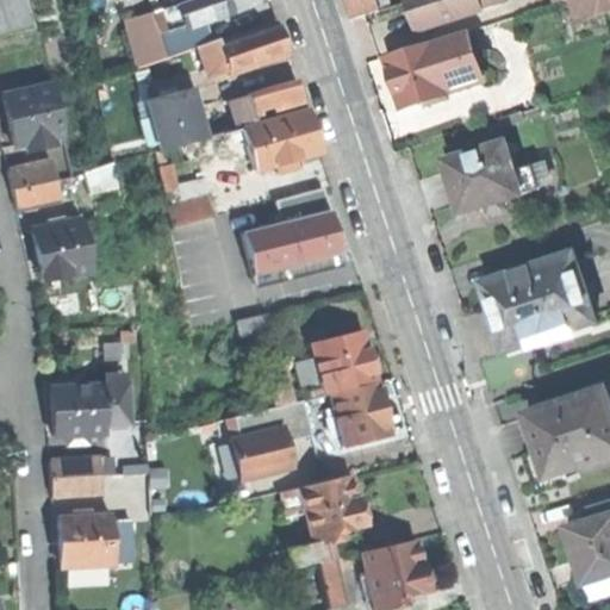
[(0,0),(0,32),(29,24),(22,0),(0,0)]
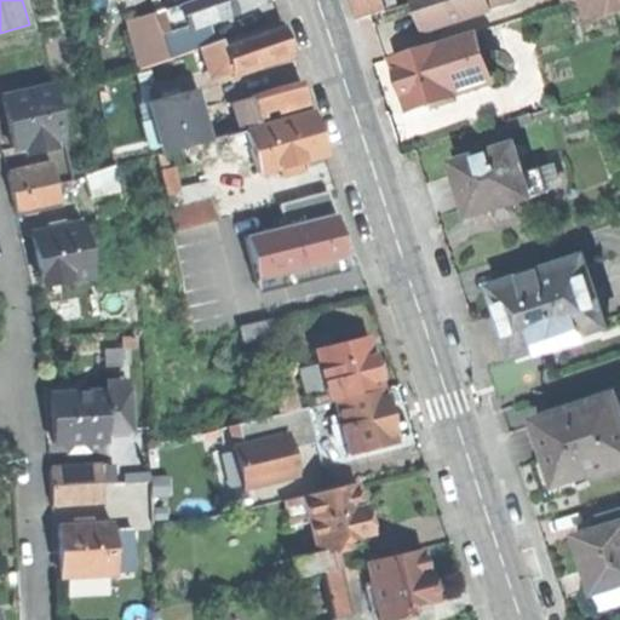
[(195,24),(216,17),(210,0),(179,0),(174,3),(182,26),(183,28),(195,24)]
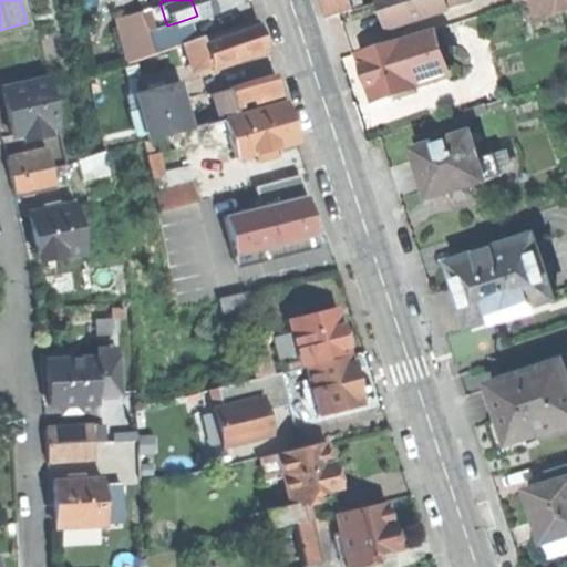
[(192,0),(197,16),(212,11),(223,7),(243,0),(192,0)]
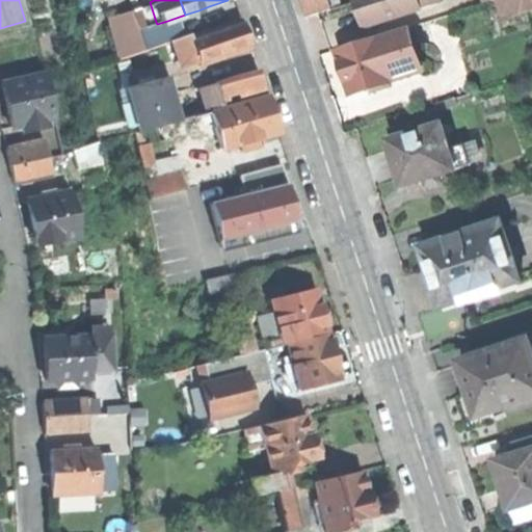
[(304,0),(309,12),(333,5),(330,0),(304,0)]
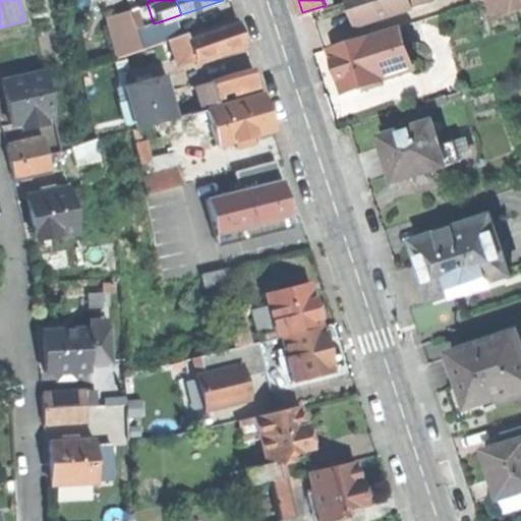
[(350,0),(353,9),(358,24),(415,8),(412,0),(350,0)]
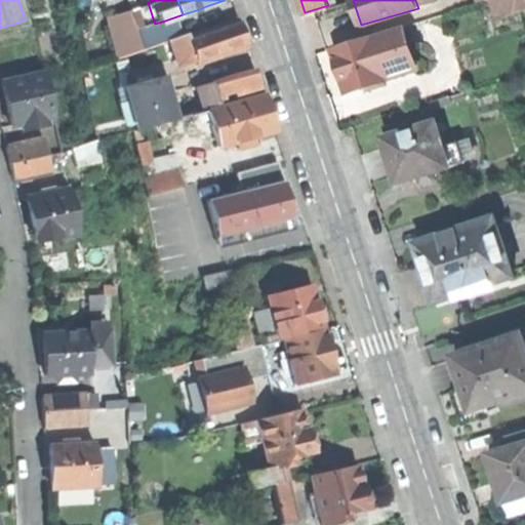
[(490,0),(495,17),(522,9),(518,0),(490,0)]
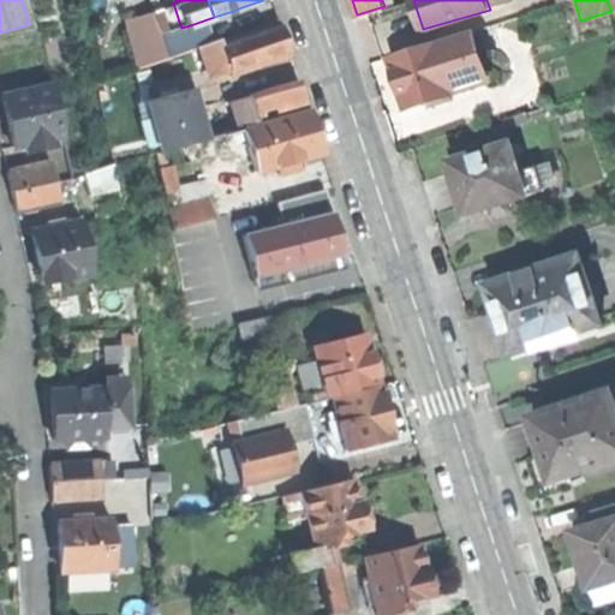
[(142,40),(180,25),(173,3),(136,16),(142,40)]
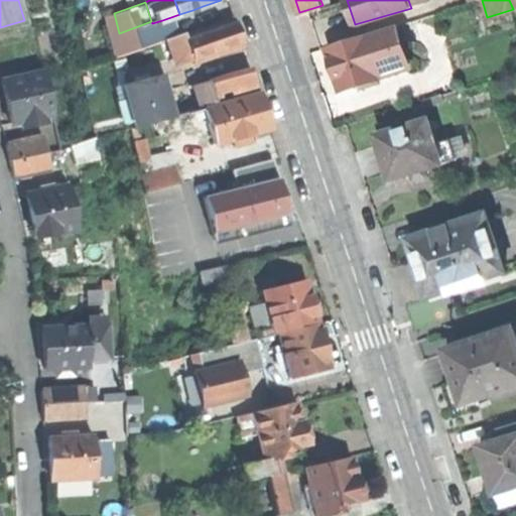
[(206,13),(203,6),(192,10),(196,16),(206,13)]
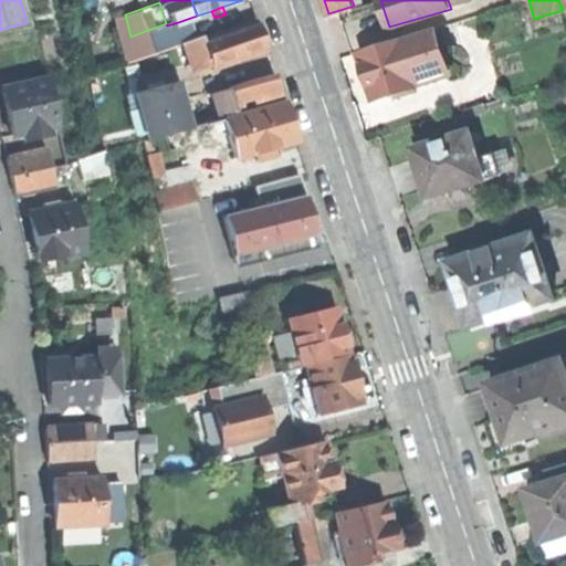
[(208,56),(211,67),(266,49),(262,37),(257,20),(201,39),(208,56)]
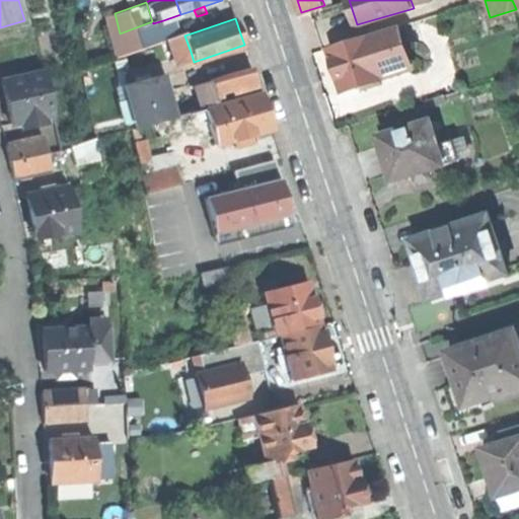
[(168,38),(163,20),(153,23),(152,21),(120,33),(125,52),(168,38)]
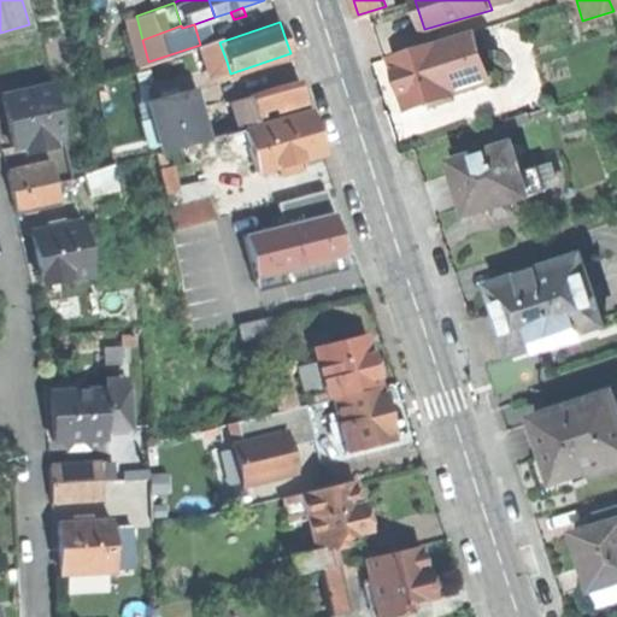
[(474,31),(439,42),(456,94),(489,82),(474,31)]
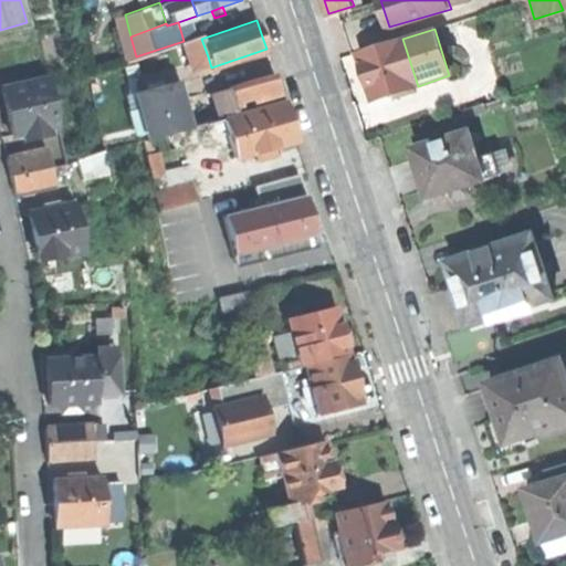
[(197,60),(208,56),(201,39),(200,34),(189,38),(197,60)]
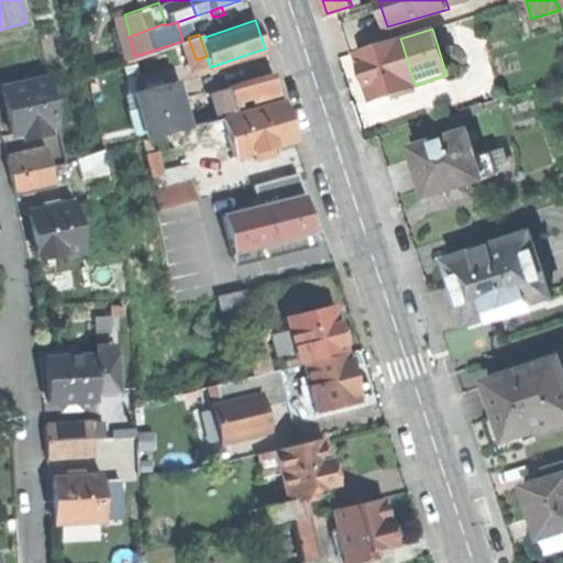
[(366,79),(373,99),(416,86),(400,39),(357,52),(366,79)]
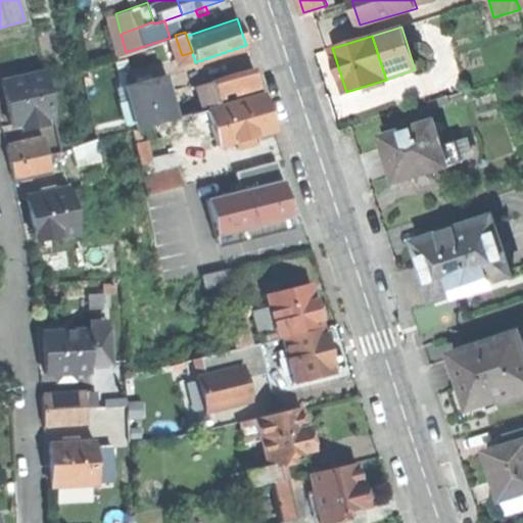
[(220,104),(262,91),(254,72),(212,81),(220,104)]
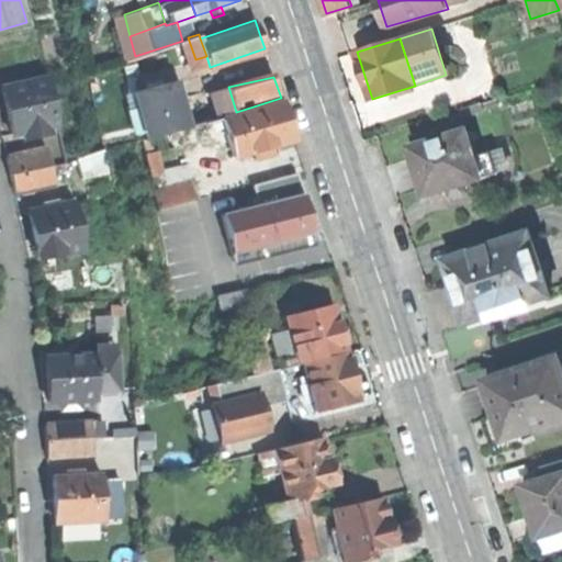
[(7,111),(12,134),(23,131),(51,125),(58,123),(47,79),(2,90),(7,111)]
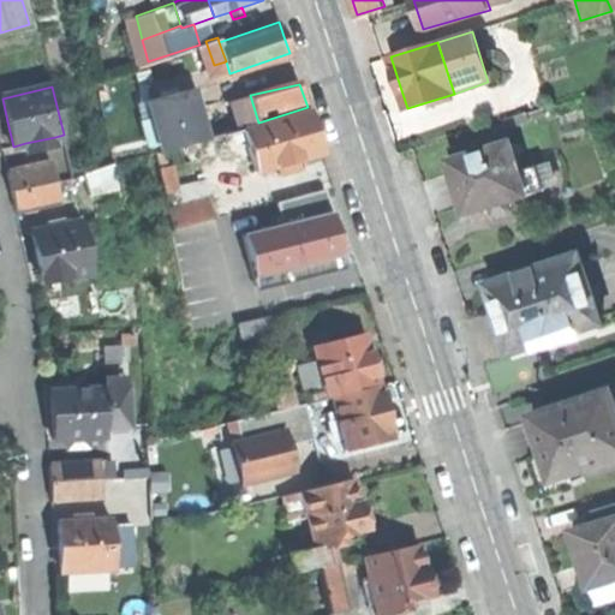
[(147,100),(160,150),(203,138),(195,108),(201,107),(197,96),(195,87),(175,93),(159,97),(147,100)]
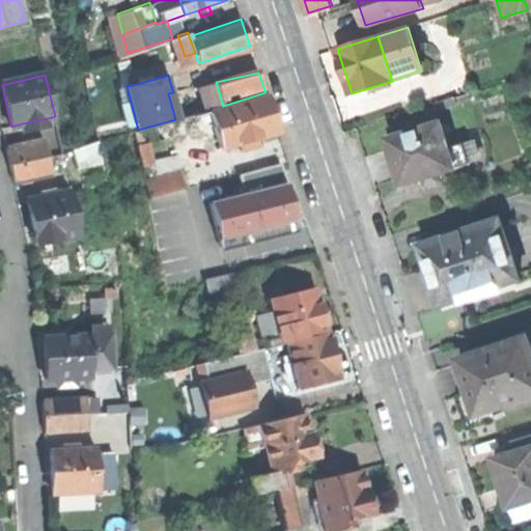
[(136,79),(137,84),(151,80),(150,75),(136,79)]
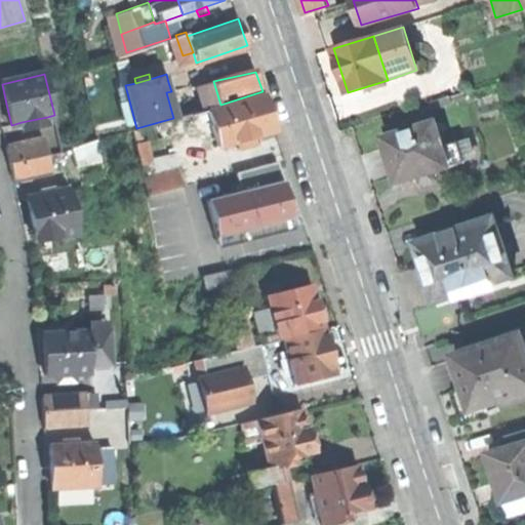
[(205,110),(220,105),(213,81),(198,86),(205,110)]
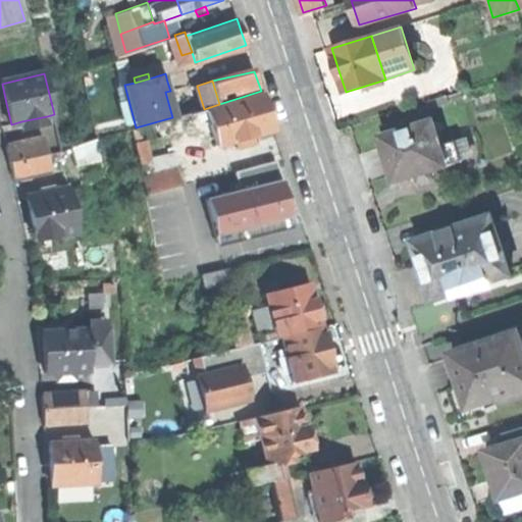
[(211,124),(216,145),(236,140),(252,136),(273,129),(269,114),(264,96),(207,110),(211,124)]
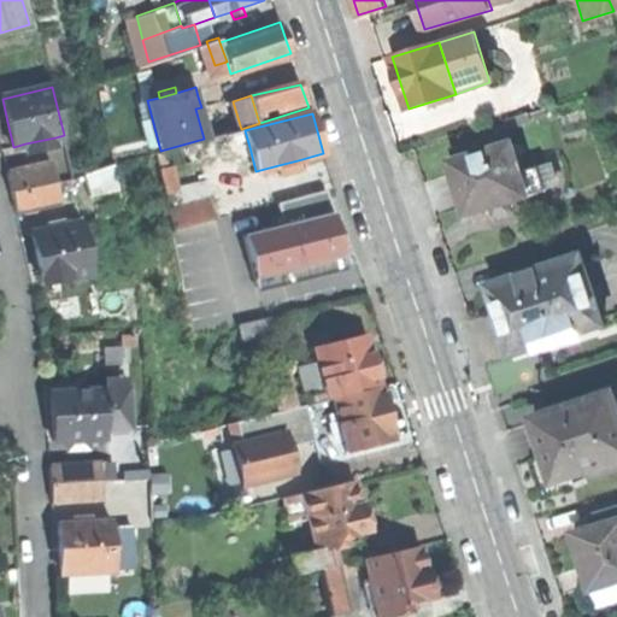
[(57,145),(56,137),(25,144),(28,152),(57,145)]
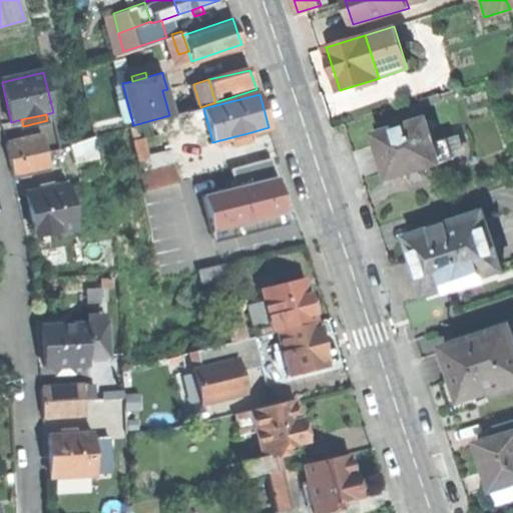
[(383,158),(389,177),(439,160),(430,131),(425,118),(375,135),(383,158)]
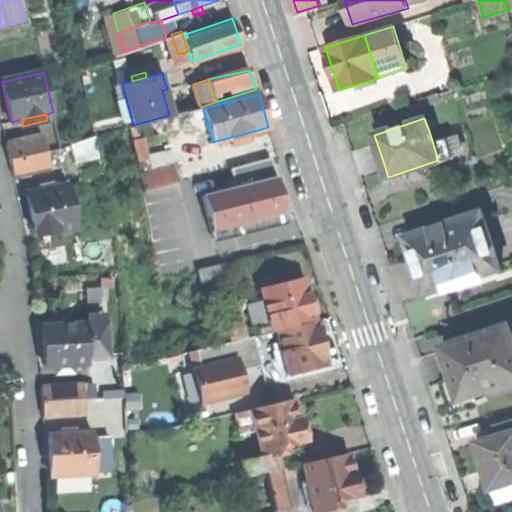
[(444,126),(429,131),(438,160),(454,155),(444,126)]
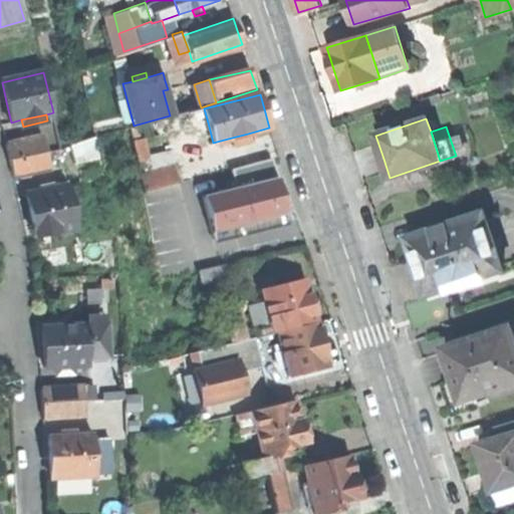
[(250,142),(248,134),(232,138),(234,146),(250,142)]
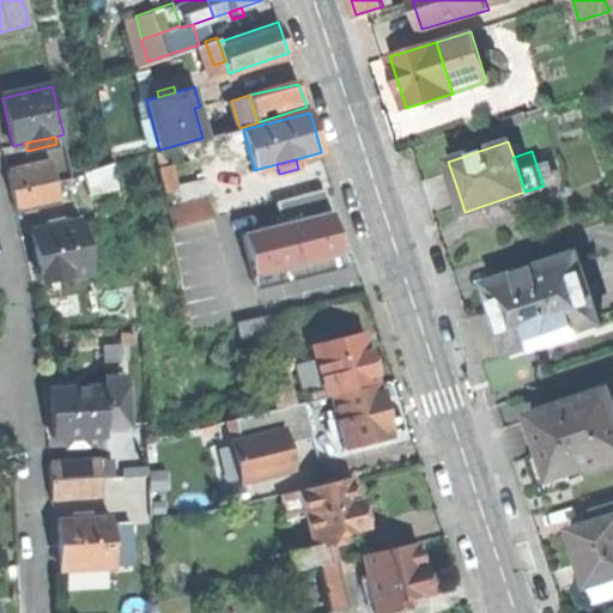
[(6,173),(11,192),(55,181),(52,162),(6,173)]
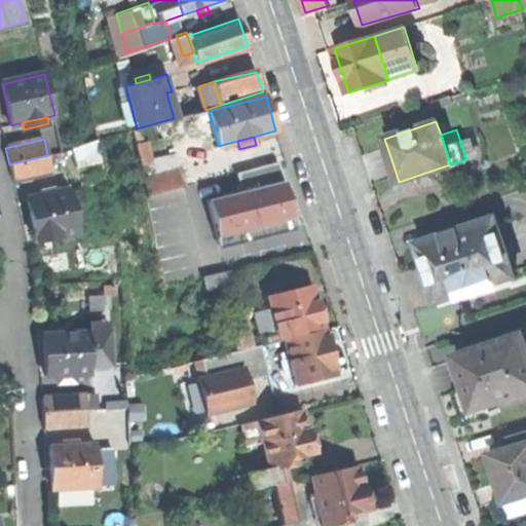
[(72,149),(76,166),(102,160),(98,143),(72,149)]
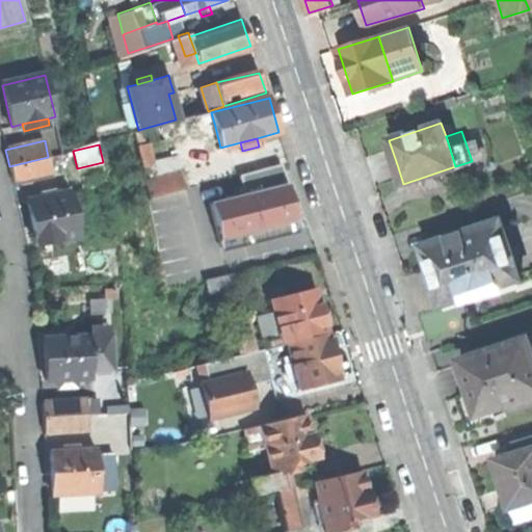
[(142,165),(152,197),(186,188),(178,156),(142,165)]
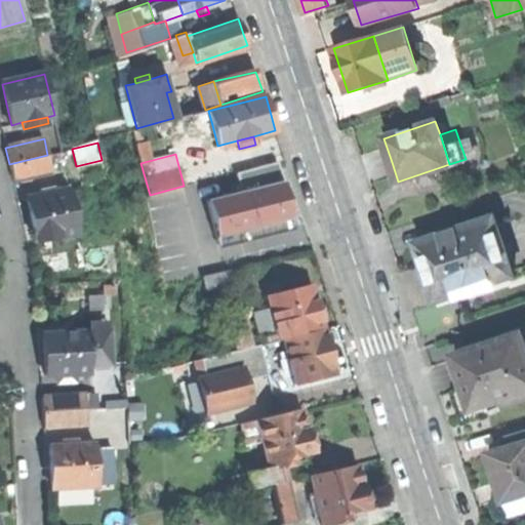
[(9,164),(13,180),(51,172),(47,155),(9,164)]
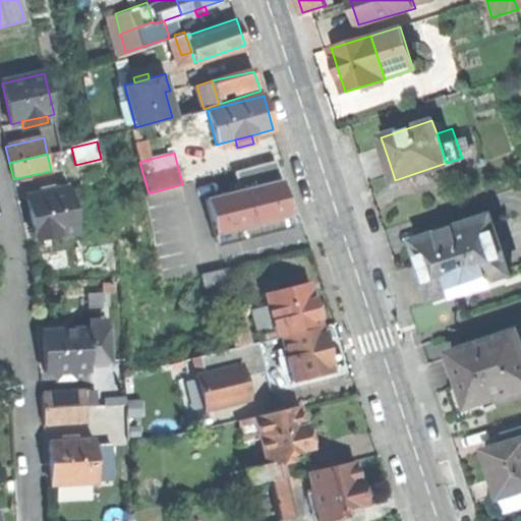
[(238,190),(205,198),(217,247),(292,228),(291,223),(281,180),(280,180),(275,161),(233,172),(238,190)]
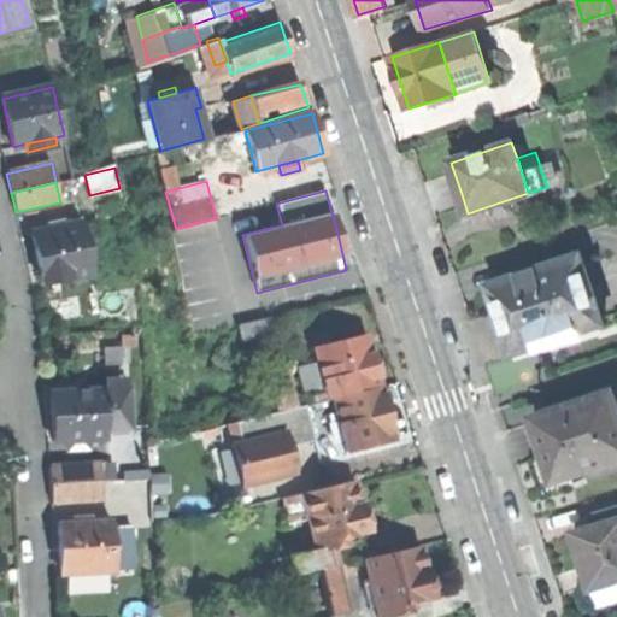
[(40,224),(41,233),(59,228),(58,221),(40,224)]
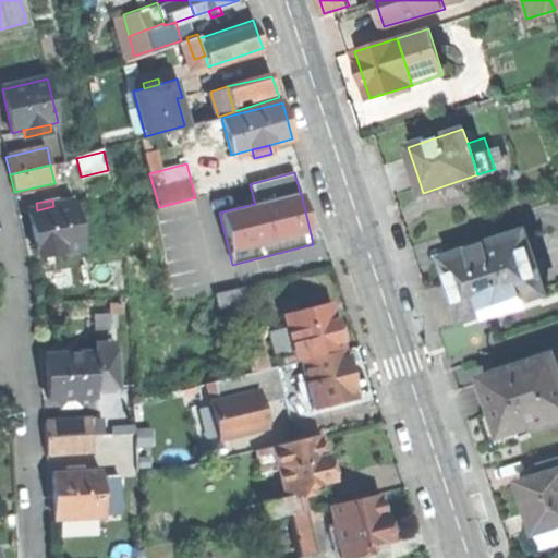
[(34,233),(39,257),(85,246),(74,202),(53,206),(37,210),(28,213),(34,233)]
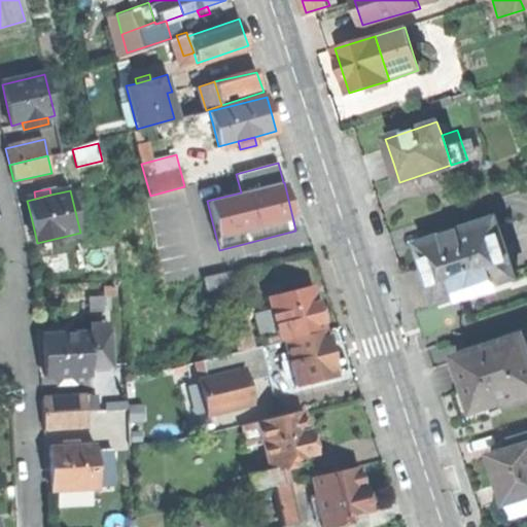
[(429,276),(438,304),(517,278),(497,219),(419,244),(429,276)]
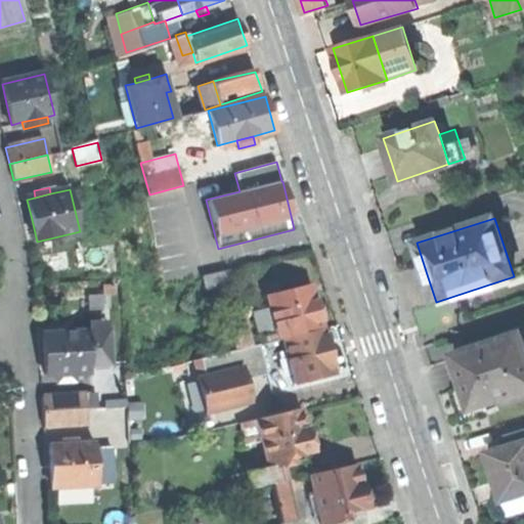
[(202,277),(205,291),(230,282),(227,270),(202,277)]
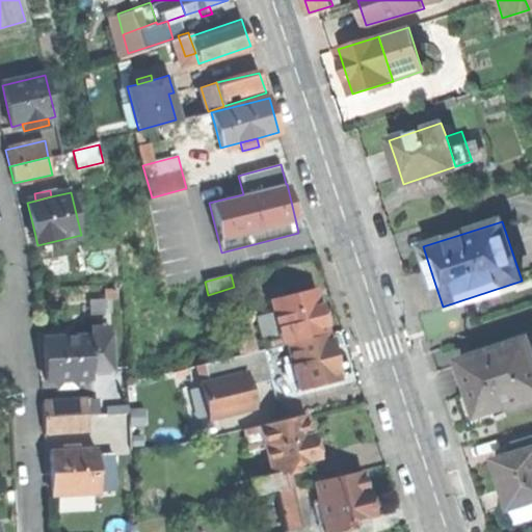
[(283,346),(288,345),(328,336),(323,314),(319,299),(326,298),(325,290),(272,302),(275,317),(281,335),(283,346)]
